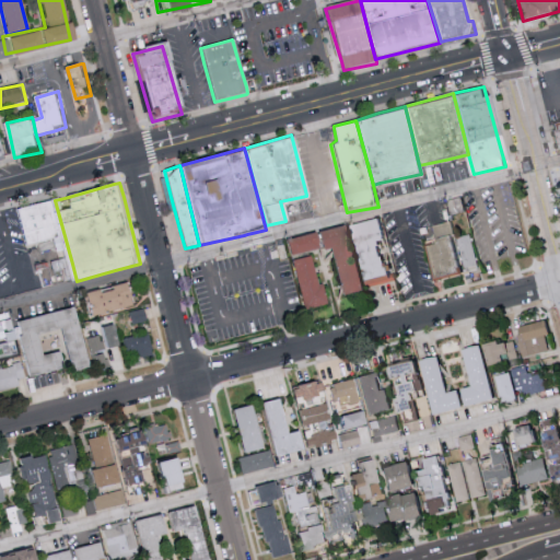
[(48,243),(31,246),(21,209),(48,201),(55,200),(63,240),(48,243)]
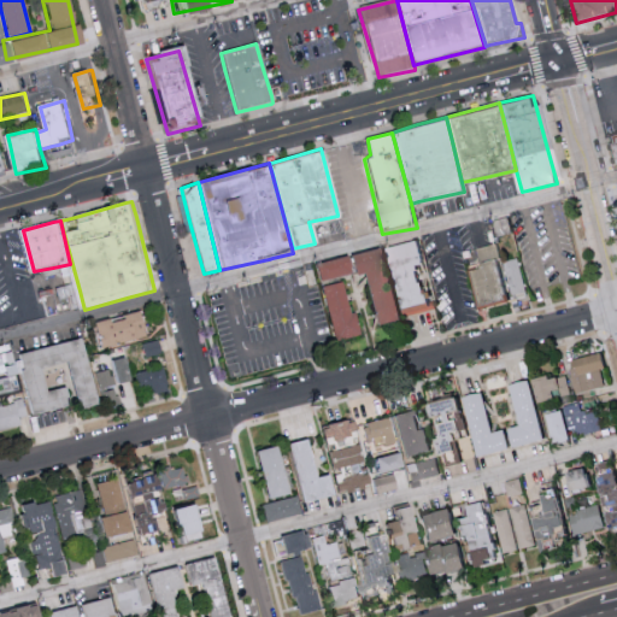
[(399,317),(432,310),(413,239),(381,247),(399,317)]
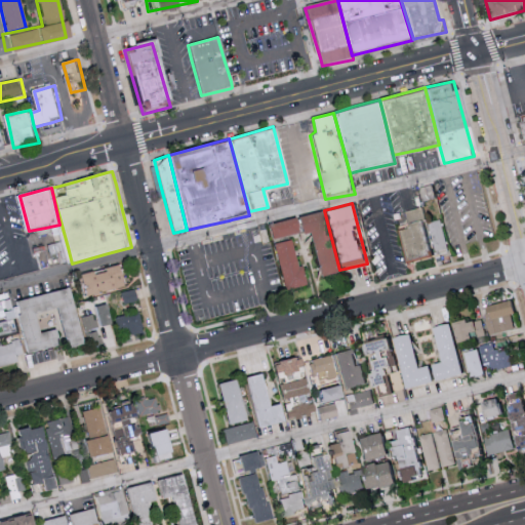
[(403,210),(407,227),(397,229),(404,258),(428,253),(416,207),(403,210)]
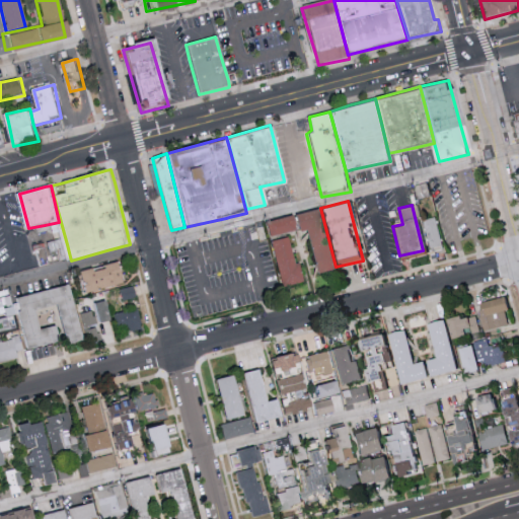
[(289,214),(293,231),(302,229),(311,273),(332,269),(320,207),(289,214)]
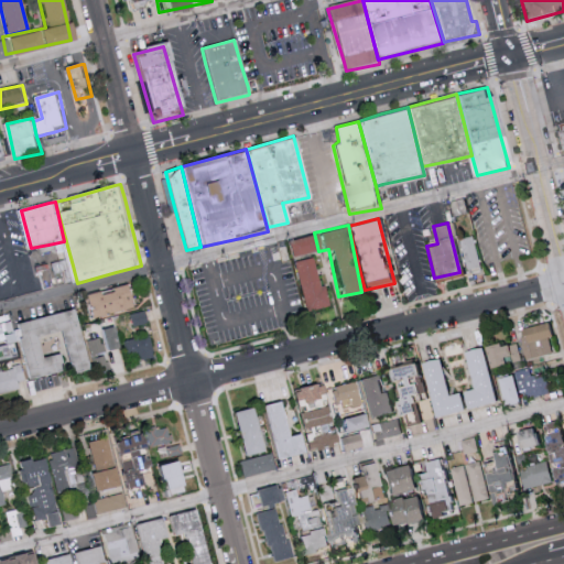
[(316,249),(312,232),(283,241),(288,257),(316,249)]
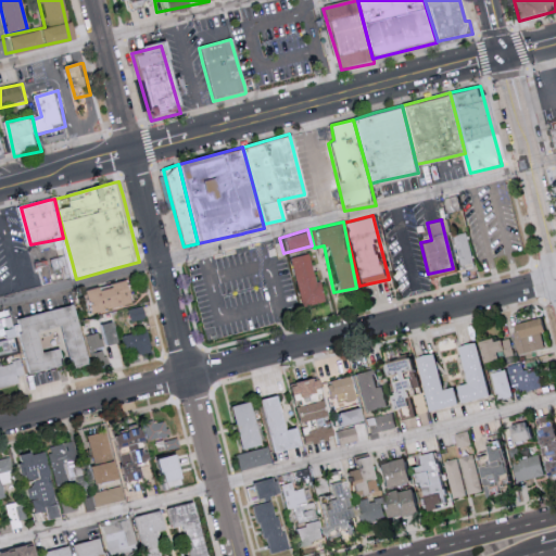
[(451,235),(459,268),(474,265),(464,231),(451,235)]
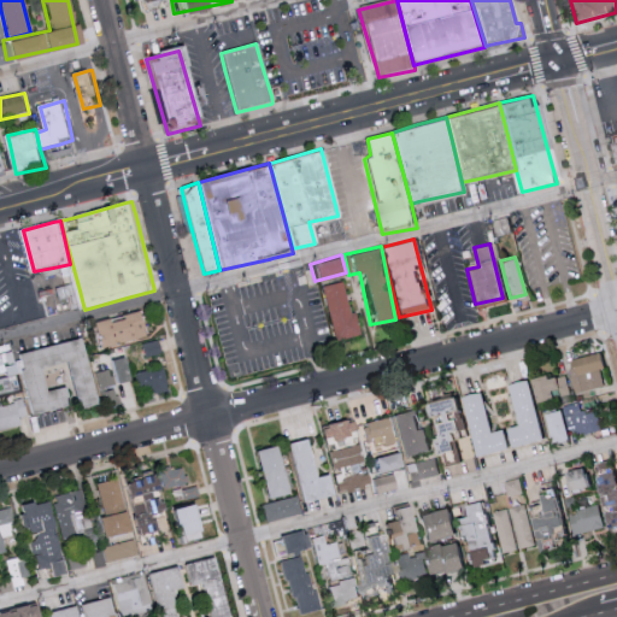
[(319,286),(334,341),(356,335),(342,281),(319,286)]
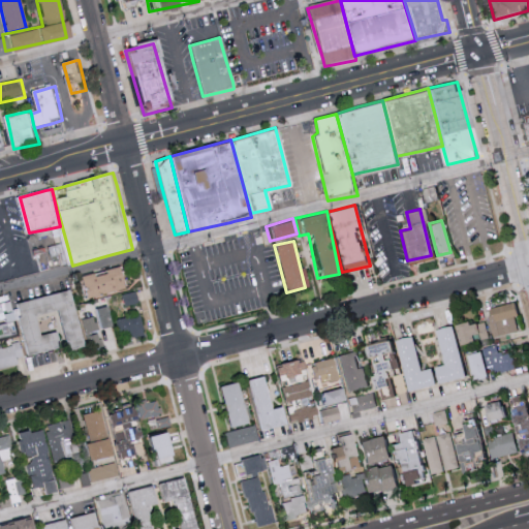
[(80,298),(120,288),(115,267),(74,277),(80,298)]
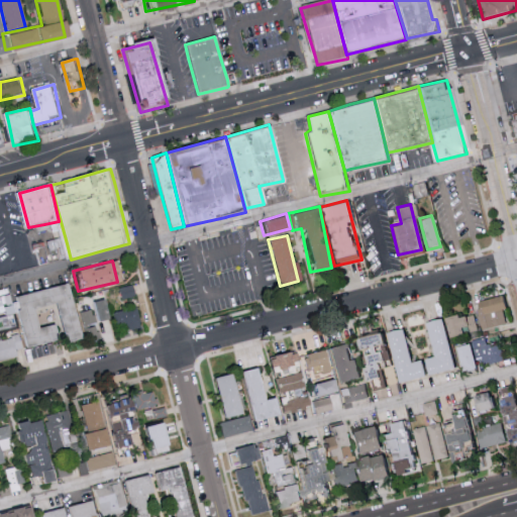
[(10,295),(17,334),(0,336),(0,359),(16,356),(14,347),(53,340),(49,324),(32,327),(29,307),(52,303),(59,341),(75,338),(64,284),(10,295)]
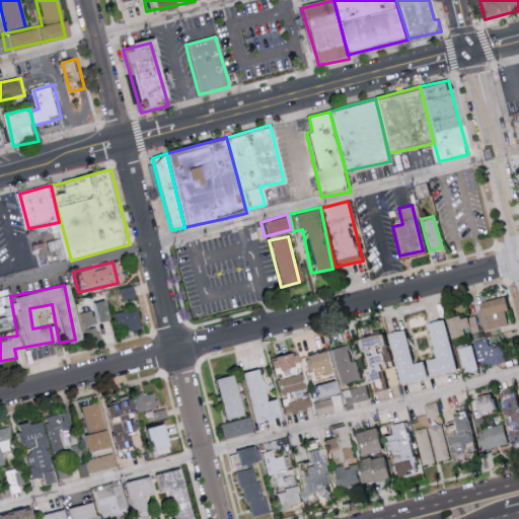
[(117,288),(120,300),(135,297),(132,285),(117,288)]
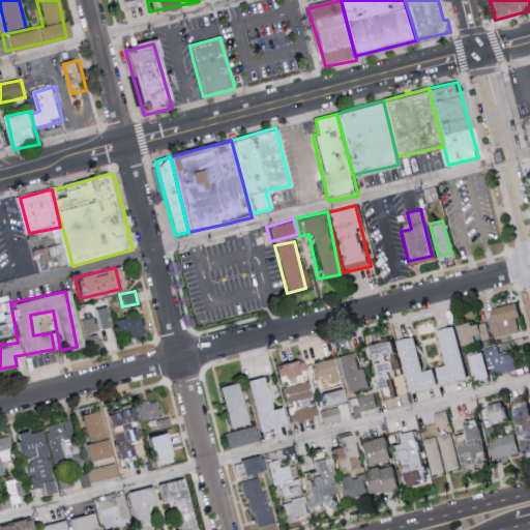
[(0,324),(0,341),(17,337),(6,295),(0,296),(0,315),(2,324),(0,324)]
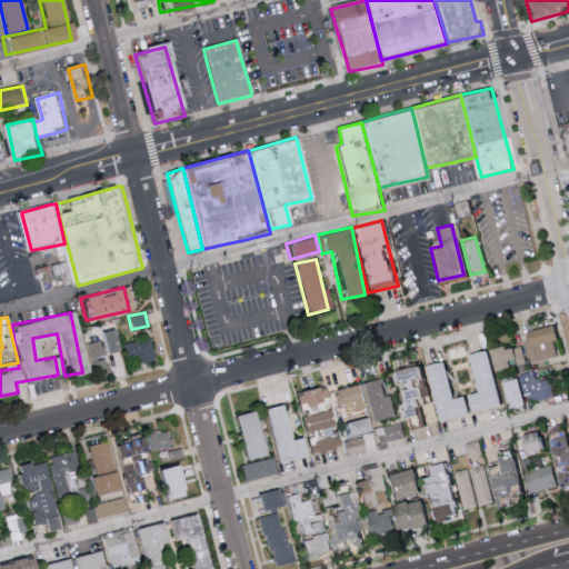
[(557,356),(551,325),(523,330),(529,361),(557,356)]
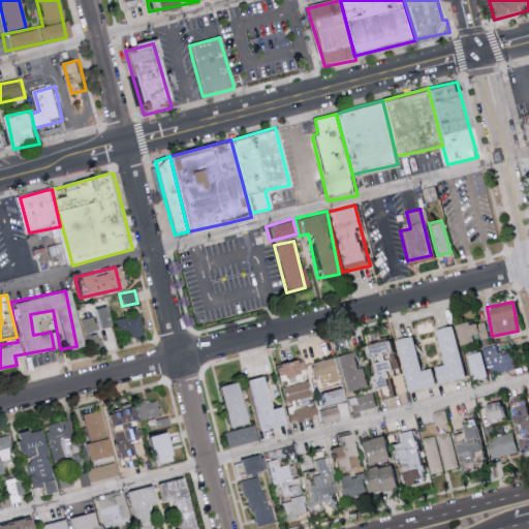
[(92,315),(79,319),(85,335),(107,325),(100,306),(90,310),(92,315)]
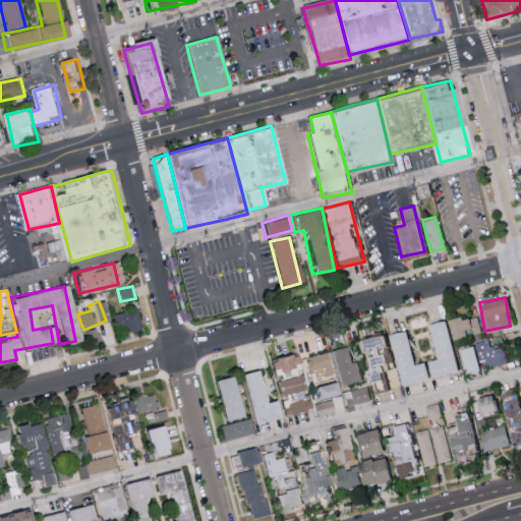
[(139,330),(135,310),(112,314),(116,334),(139,330)]
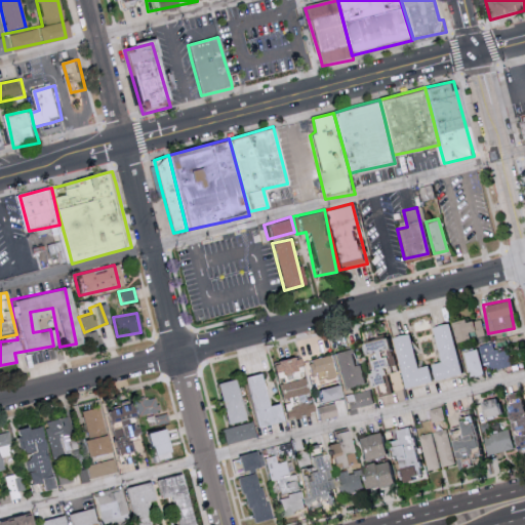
[(482,317),(449,323),(452,341),(485,335),(482,317)]
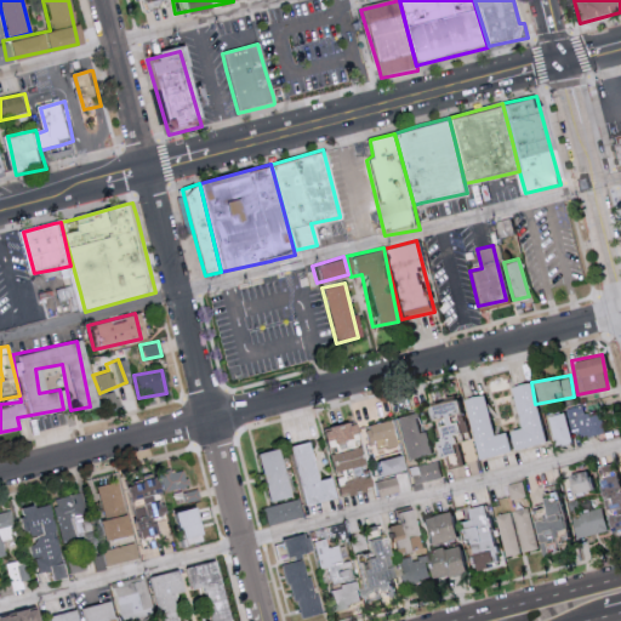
[(510,385),(517,428),(507,429),(511,449),(542,444),(531,381),(510,385)]
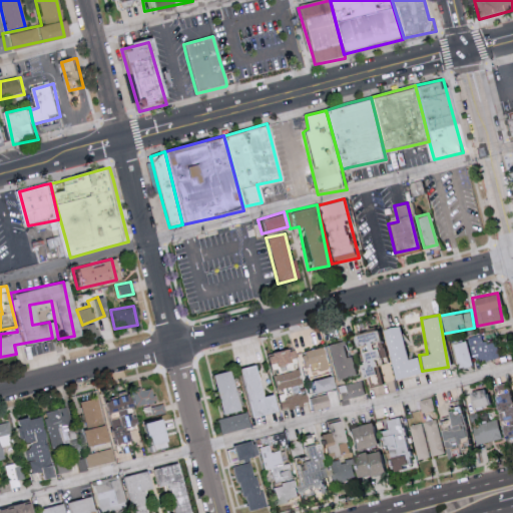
[(85,325),(87,338),(96,336),(94,323),(85,325)]
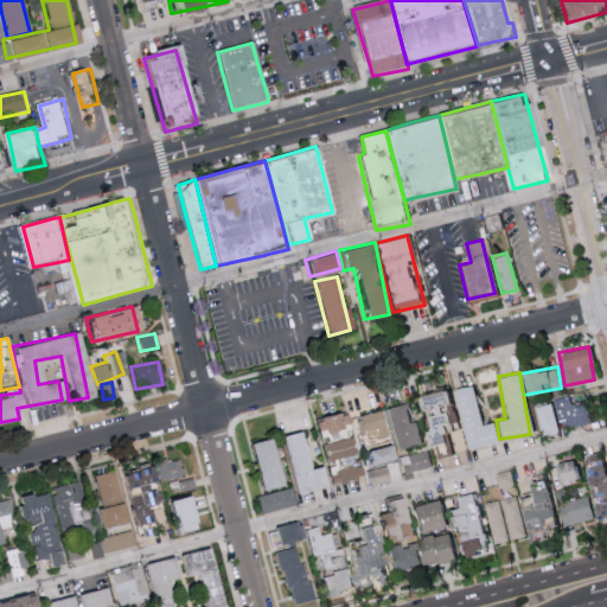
[(480,425),(471,384),(451,389),(466,448),(497,441),(492,421),(480,425)]
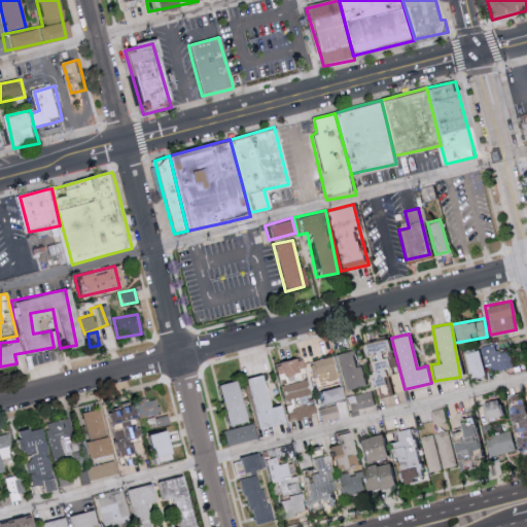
[(481,347),(495,343),(497,350),(500,350),(501,353),(511,351),(515,367),(493,373),(491,365),(486,366),(481,347)]
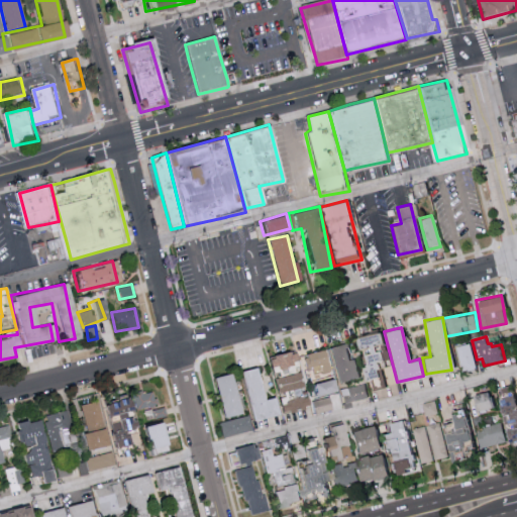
[(352,358),(347,359),(343,343),(325,347),(334,384),(357,378),(352,358)]
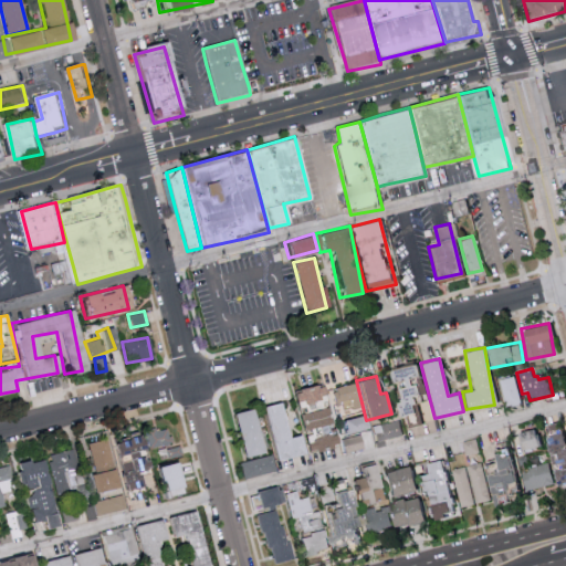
[(502,379),(516,376),(523,402),(521,402),(522,405),(514,406),(514,405),(509,406),(502,379)]
